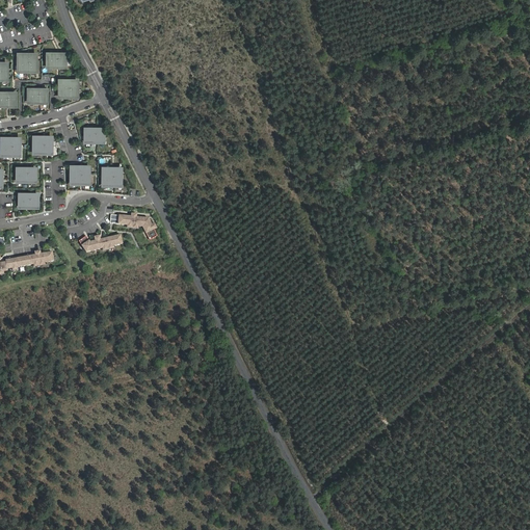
[(64,65),(64,52),(46,52),(46,65),(64,65)]
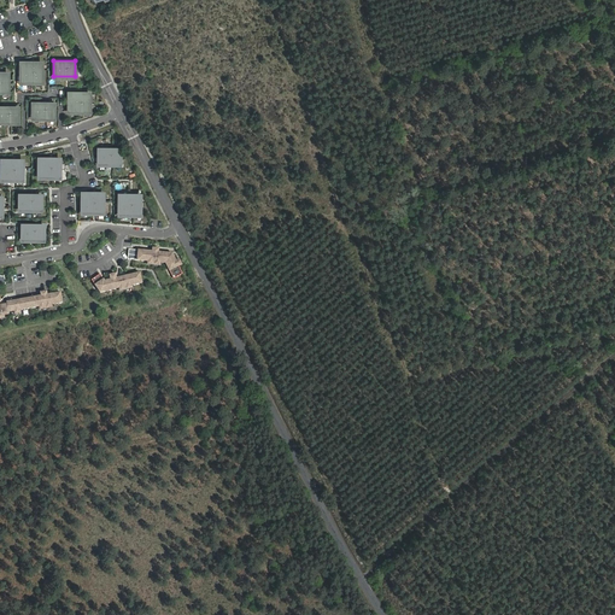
[(40,81),(40,62),(19,62),(19,81),(40,81)]
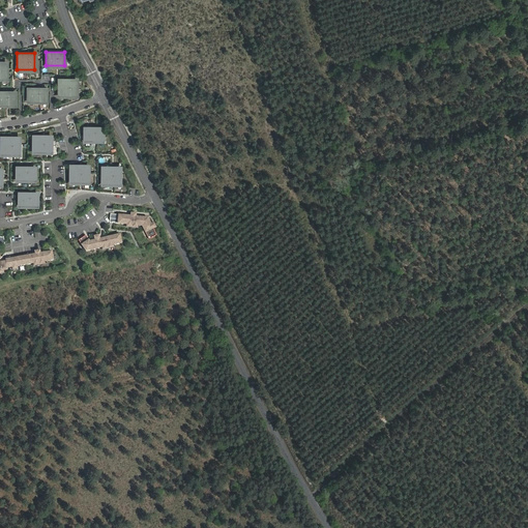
[(76,95),(76,79),(58,79),(58,94),(76,95)]
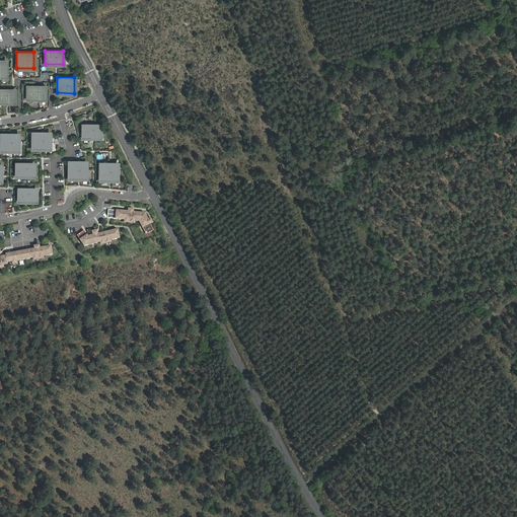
[(44,98),(44,86),(26,86),(26,98),(44,98)]
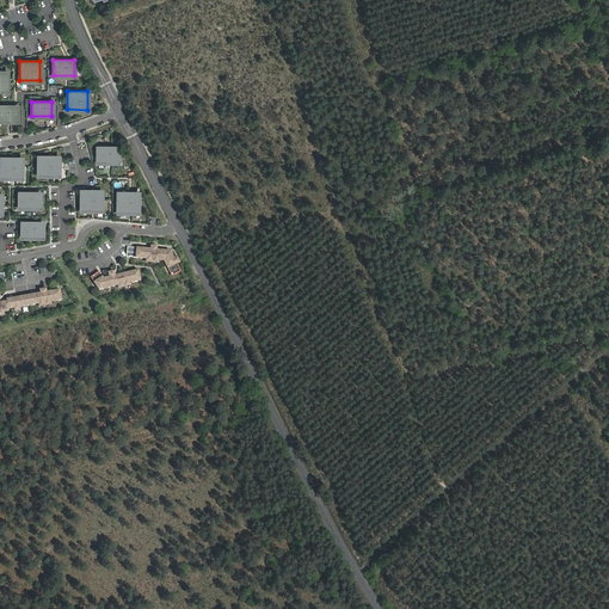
[(0,120),(16,121),(17,105),(0,105),(0,120)]
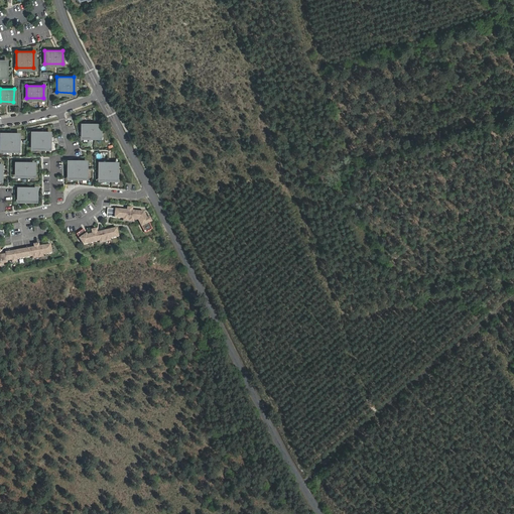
[(99,136),(99,124),(82,124),(81,136),(99,136)]
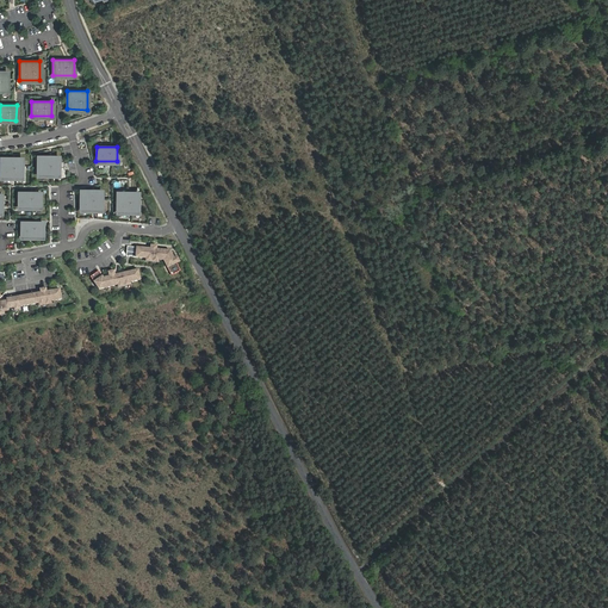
[(57,174),(57,155),(37,155),(37,174),(57,174)]
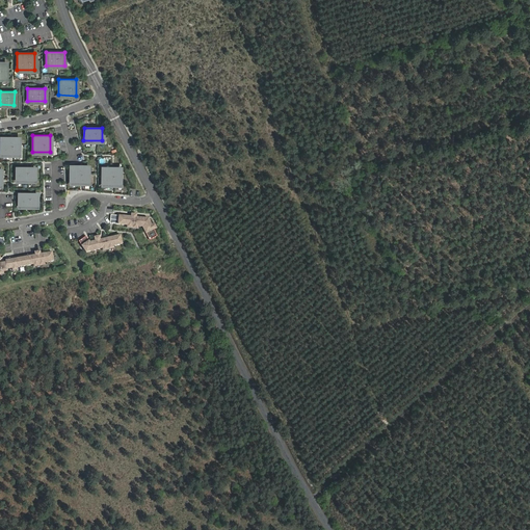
[(18,154),(18,137),(0,137),(0,154),(18,154)]
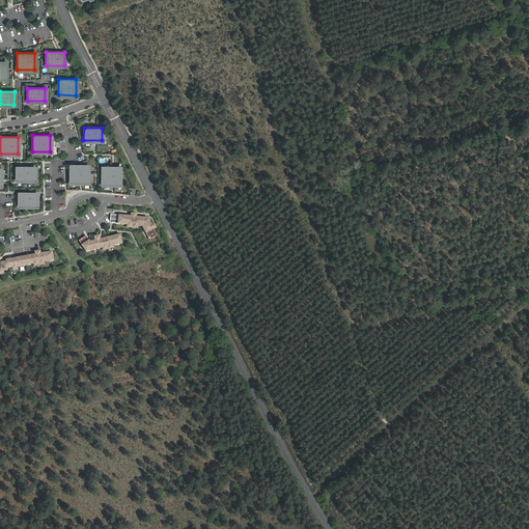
[(87,182),(87,165),(70,165),(70,182),(87,182)]
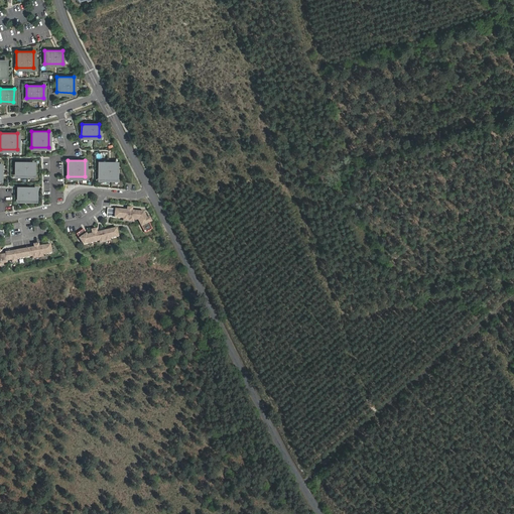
[(32,174),(33,162),(15,161),(15,174),(32,174)]
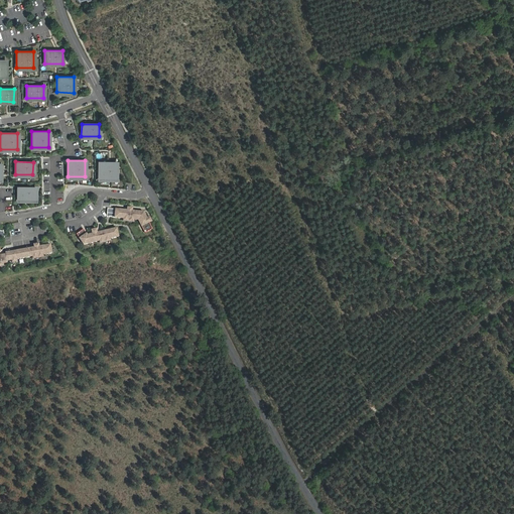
[(116,178),(116,162),(99,161),(98,178),(116,178)]
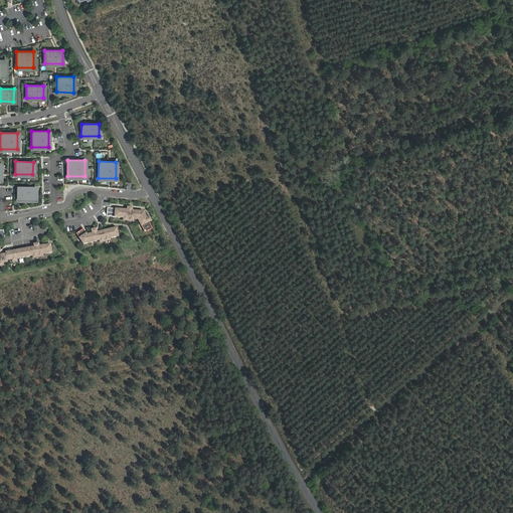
[(35,199),(35,186),(17,187),(17,199),(35,199)]
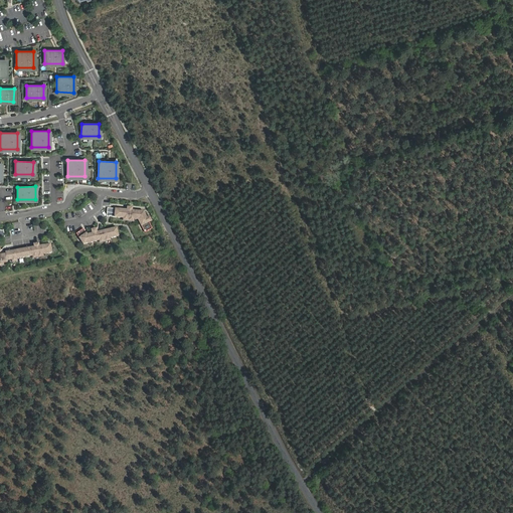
[(144,215),(144,209),(131,209),(131,205),(126,206),(114,207),(114,216),(121,216),(127,216),(133,215),(139,215),(140,229),(149,228),(149,219),(149,215),(144,215)]
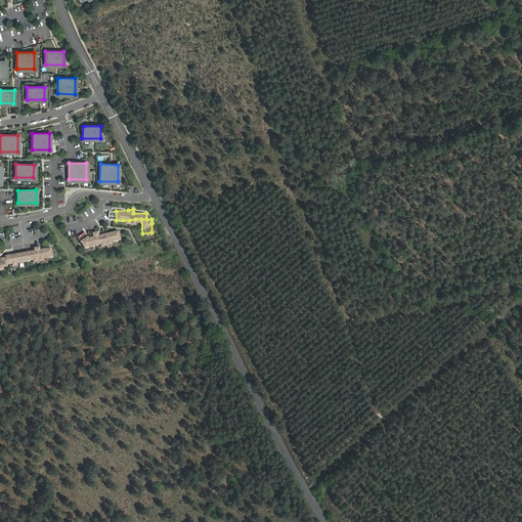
[(116,220),(116,211),(107,212),(107,221),(116,220)]
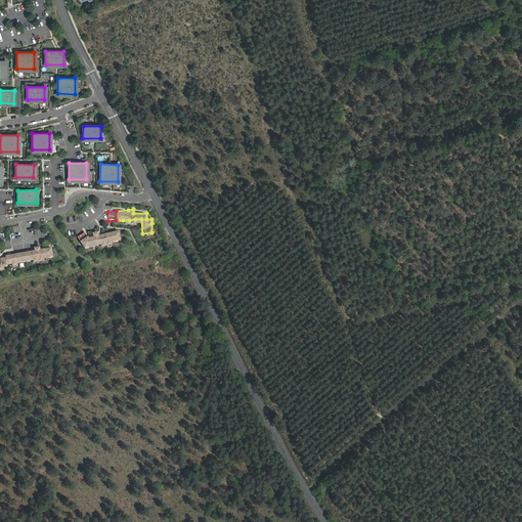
[(111,238),(119,236),(117,229),(104,232),(88,237),(87,238),(85,232),(78,234),(82,248),(98,243),(104,241),(111,238)]
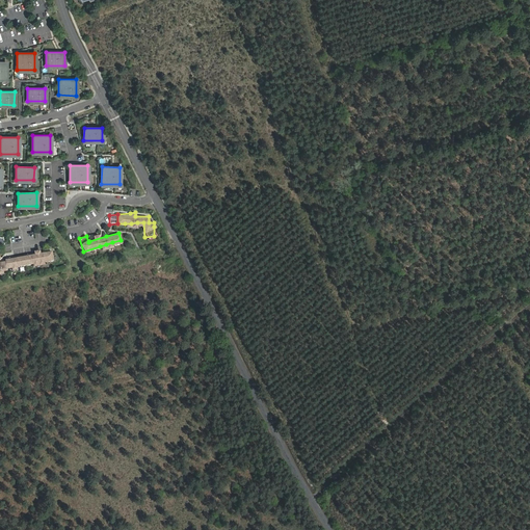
[(44,260),(52,259),(50,250),(38,253),(38,249),(33,250),(34,254),(7,258),(8,260),(9,266),(10,266),(22,264),(31,263),(37,261),(44,260)]
